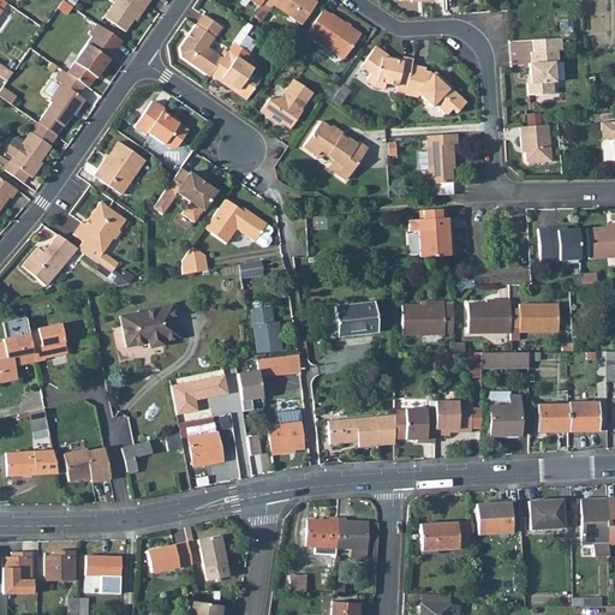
[(114,0),(103,17),(125,31),(133,19),(136,15),(137,16),(138,16),(139,16),(141,15),(149,0),(114,0)]
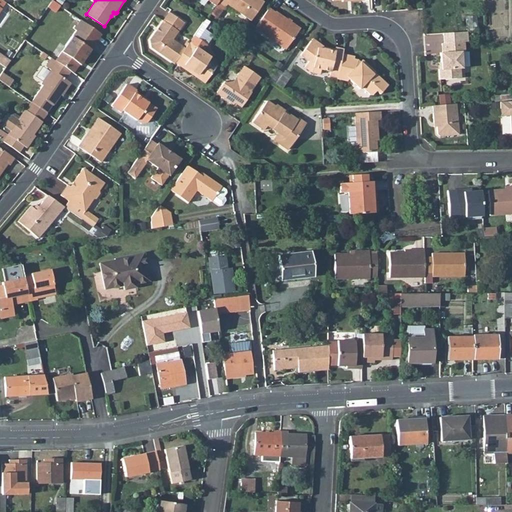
[(224,8),(226,4),(250,21),(263,2),(260,0),(219,0),(217,3),(224,8)]
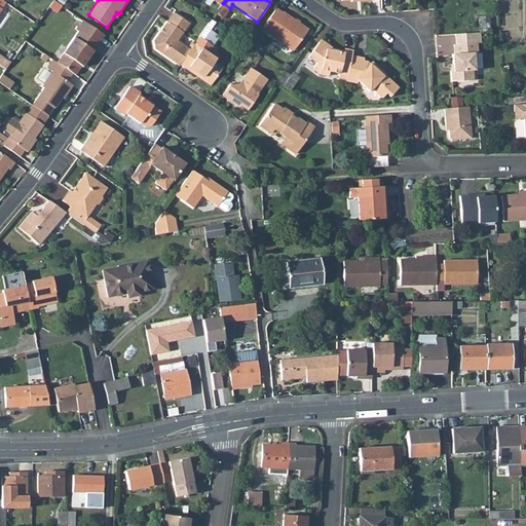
[(230,8),(223,3),(221,6),(216,14),(222,19),(230,8)]
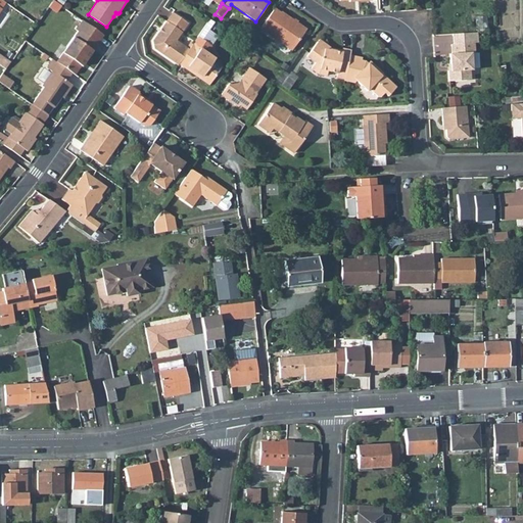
[(274,8),(260,29),(292,50),(306,30),(281,12),(281,13),(274,8)]
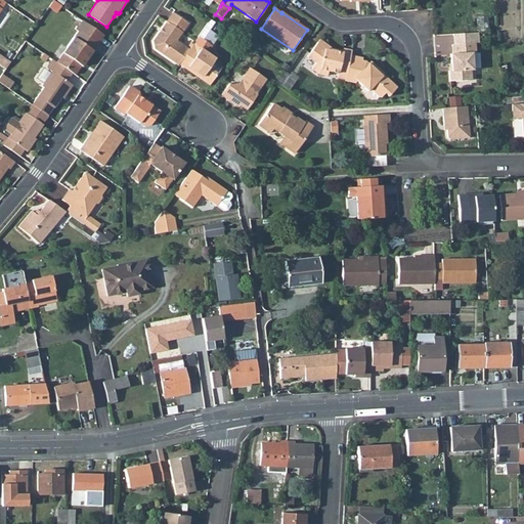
[(166,22),(168,23),(174,13),(172,12),(166,22)]
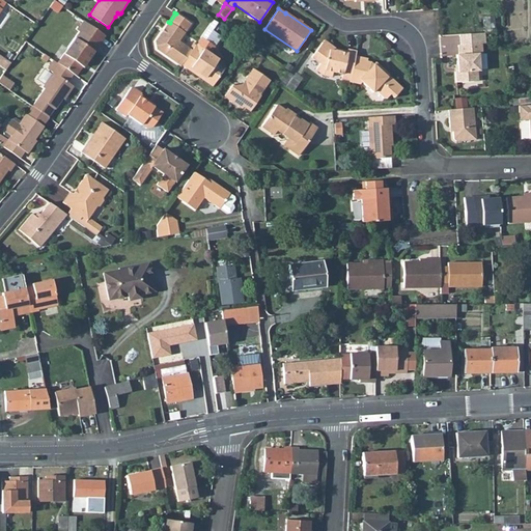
[(156,50),(180,66),(182,64),(189,54),(191,50),(178,42),(191,24),(176,14),(170,23),(168,22),(155,42),(156,50)]
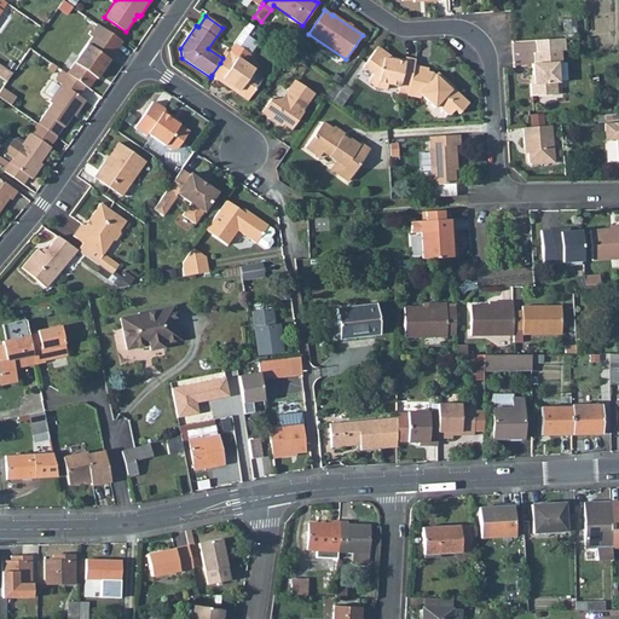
[(565,19),(565,39),(577,38),(576,19),(565,19)]
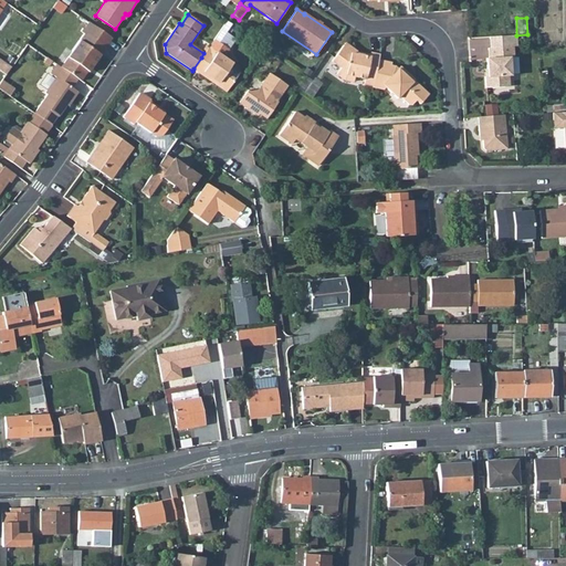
[(77,79),(81,81),(87,71),(88,72),(106,46),(105,45),(111,37),(91,23),(61,67),(77,79)]
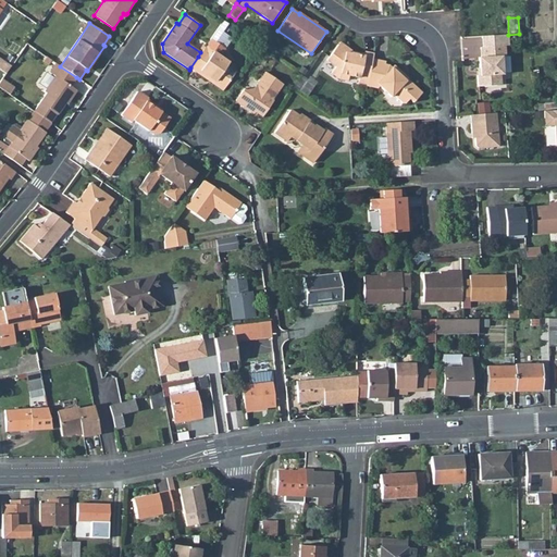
[(225,26),(221,24),(217,29),(224,35),(229,29),(225,26)]
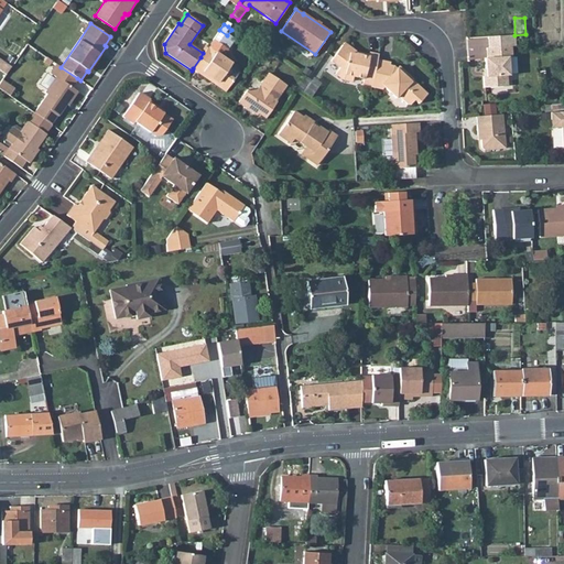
[(219,30),(213,39),(226,47),(232,39),(227,35),(219,30)]
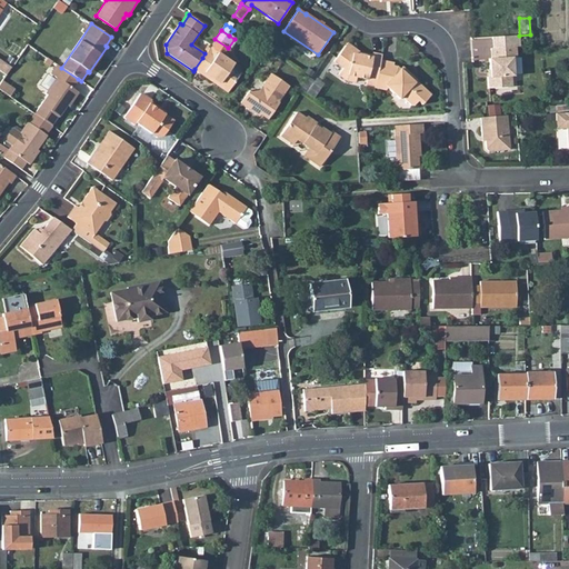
[(490,37),(491,48),(516,47),(520,47),(519,36),(490,37)]
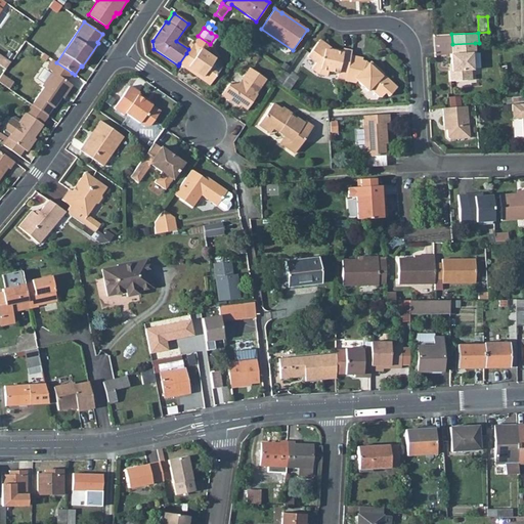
[(188,49),(186,53),(193,58),(188,67),(202,77),(201,79),(210,85),(222,67),(214,60),(215,58),(206,52),(211,45),(210,44),(198,36),(192,44),(188,49)]
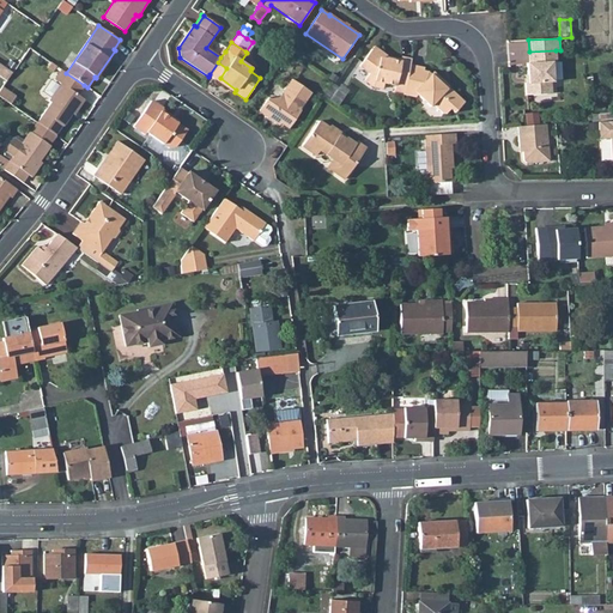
[(380,58),(384,59),(386,55),(388,55),(372,46),(371,48),(380,54),(380,58)]
